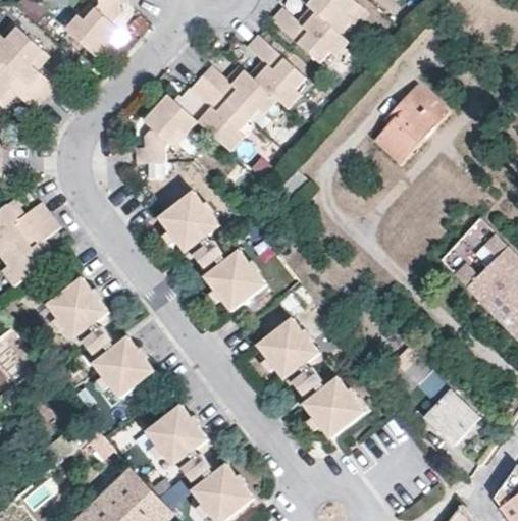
[(38,14),(44,0),(16,0),(14,5),(38,14)]
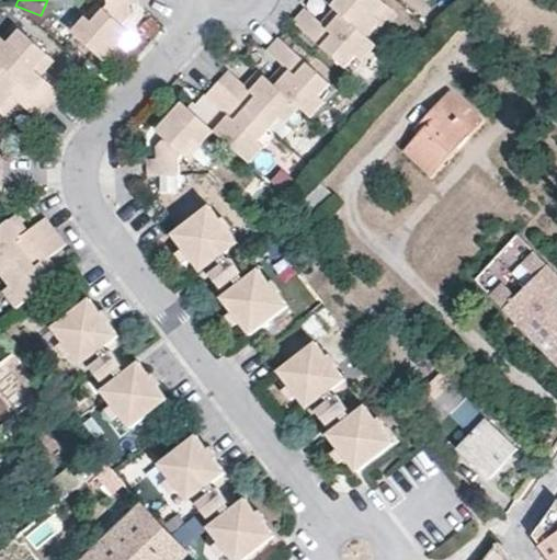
[(127,32),(120,24),(126,16),(125,3),(136,3),(135,0),(103,0),(104,4),(101,9),(93,2),(68,31),(102,61),(127,32)]
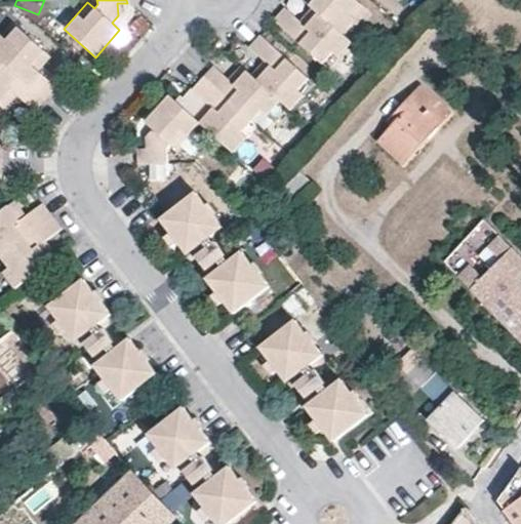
[(364,8),(354,0),(311,0),(307,5),(309,7),(315,12),(339,35),(341,34),(364,8)]
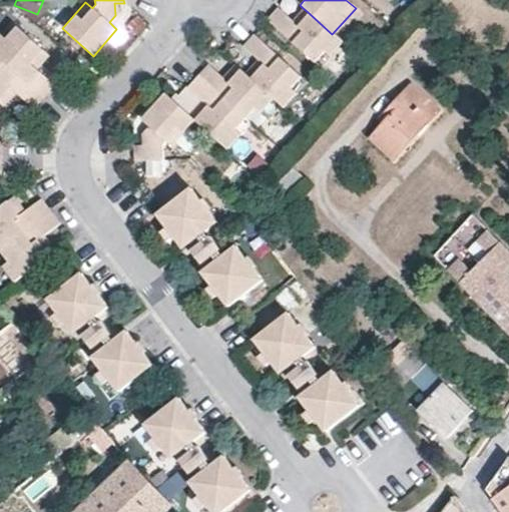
[(333,33),(332,34),(308,12),(297,24),(291,20),(276,6),(264,19),(312,62),(323,50),(328,55),(342,40),(333,33)]
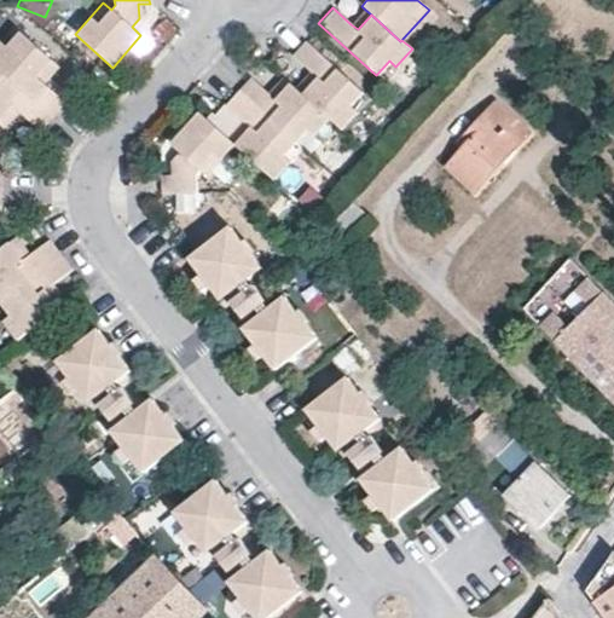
[(371,15),(364,9),(351,24),(358,29),(371,15)]
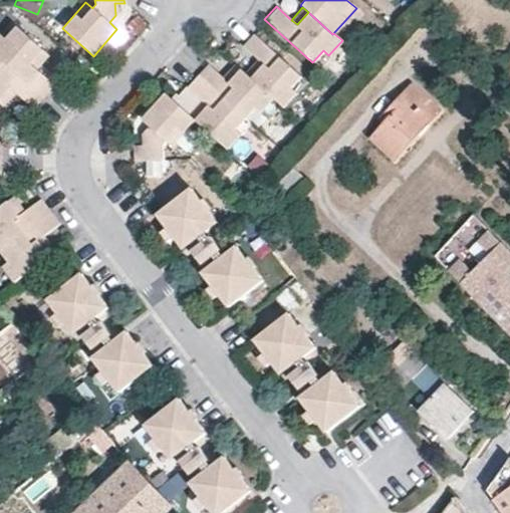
[(43,45),(10,16),(0,27),(0,54),(42,92),(53,80),(35,64),(30,59),(43,45)]
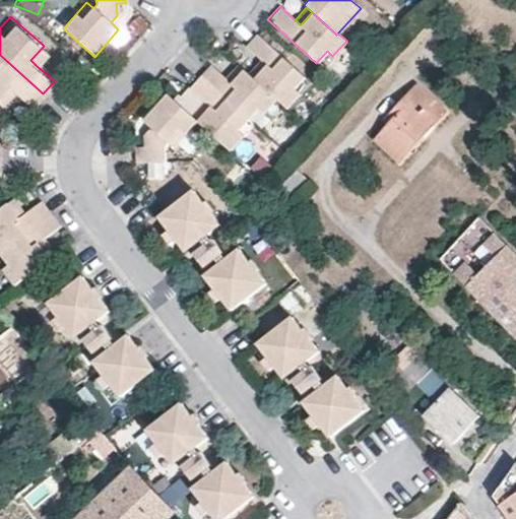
[(293,88),(304,77),(255,34),(243,47),(258,60),(264,65),(252,78),(275,100),(285,109),(299,93),(293,88)]
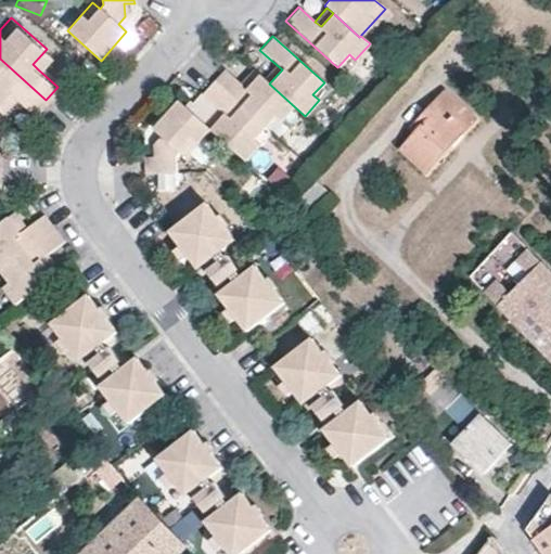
[(38,69),(51,53),(47,49),(33,64),(38,69)]
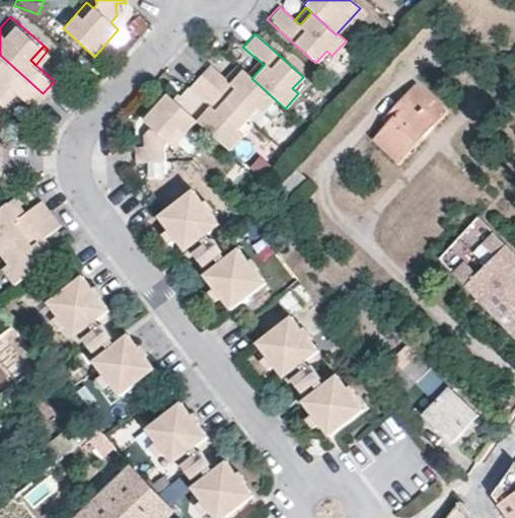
[(43,93),(0,55),(0,94),(9,84),(14,88),(32,105),(43,93)]
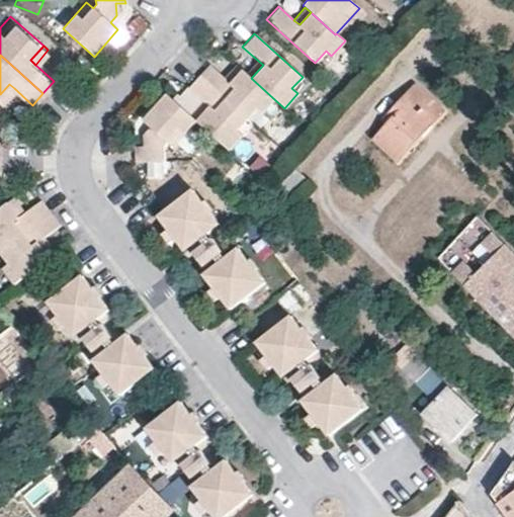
[(251,78),(263,65),(257,60),(246,73),(251,78)]
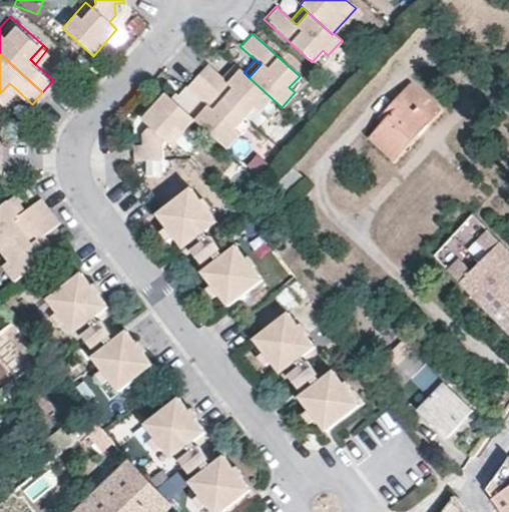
[(226,82),(238,68),(232,63),(220,77),(226,82)]
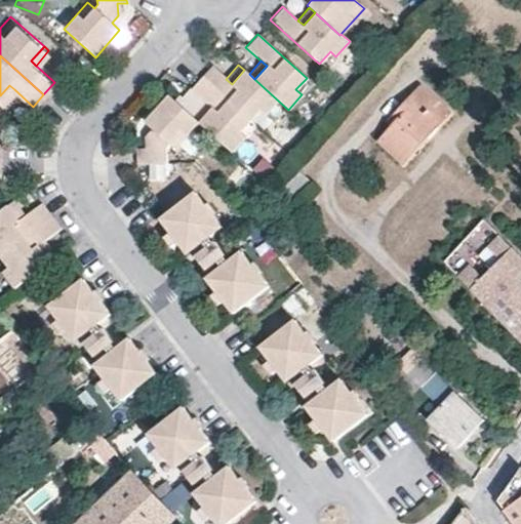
[(249,74),(244,70),(232,84),(226,79),(210,66),(200,77),(248,121),(258,110),(264,115),(278,101),(254,79),(249,74)]
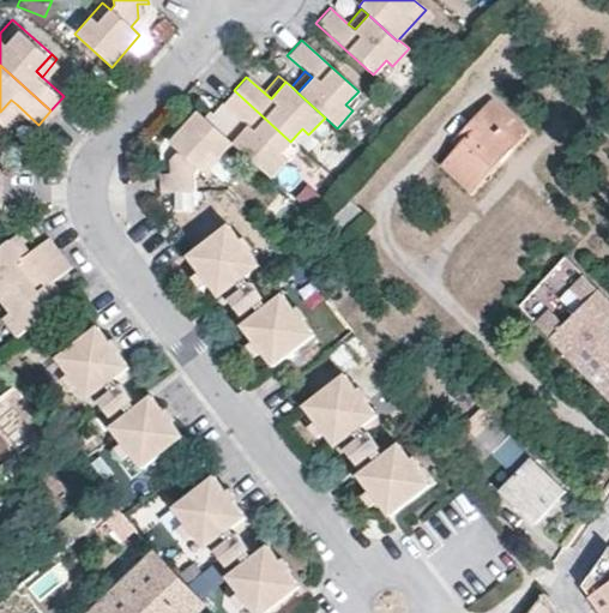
[(290,142),(234,90),(221,104),(239,120),(246,126),(231,143),(230,143),(270,179),(285,160),(279,154),(290,142)]
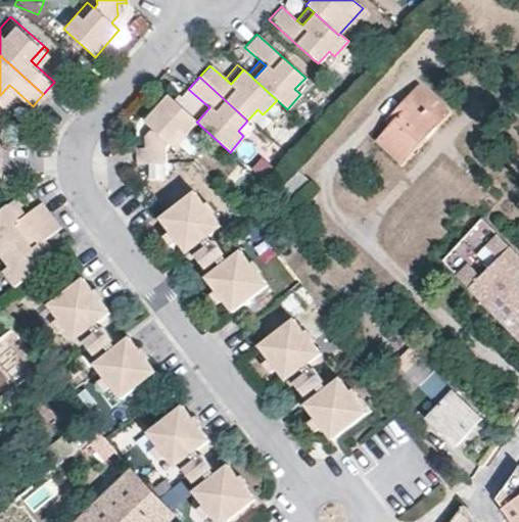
[(2,103),(14,89),(9,85),(0,95),(0,102),(2,103)]
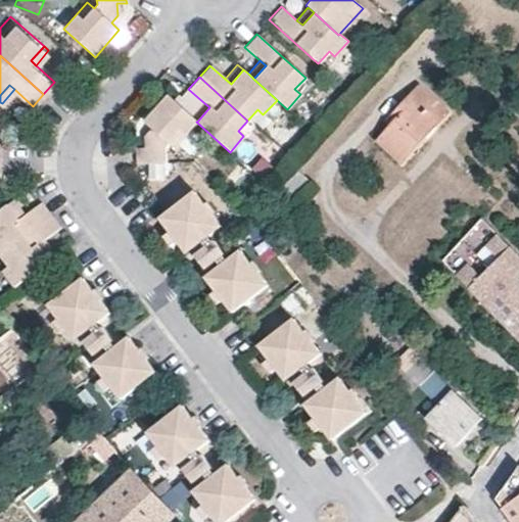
[(415,86),(390,112),(394,117),(387,126),(375,138),(399,160),(443,112),(415,86)]
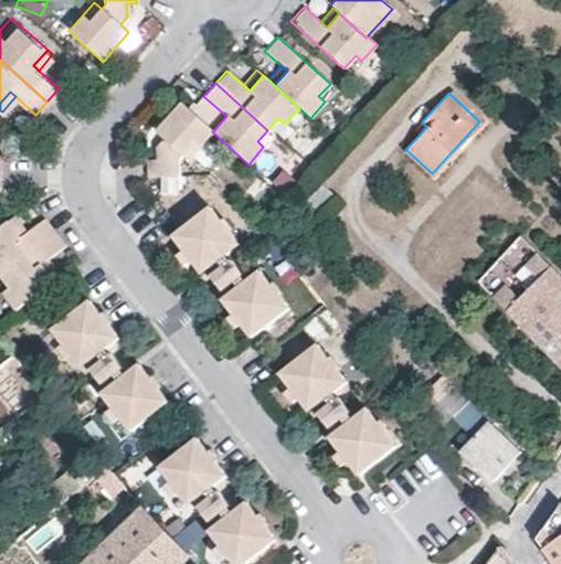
[(212,131),(213,131),(180,102),(154,131),(162,138),(154,148),(154,159),(145,159),(145,177),(177,174),(176,159),(180,155),(187,160),(212,131)]
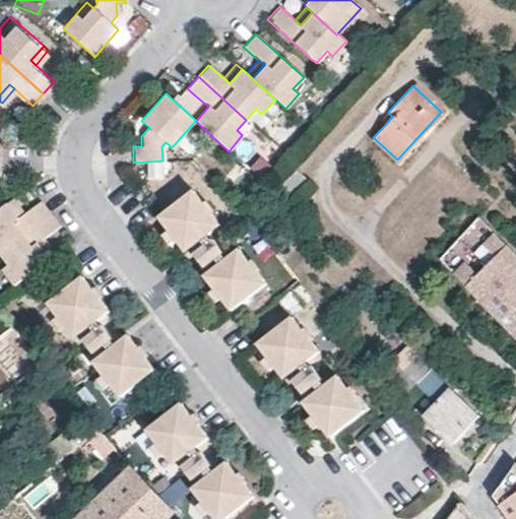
[(196,121),(208,107),(202,102),(190,115),(196,121)]
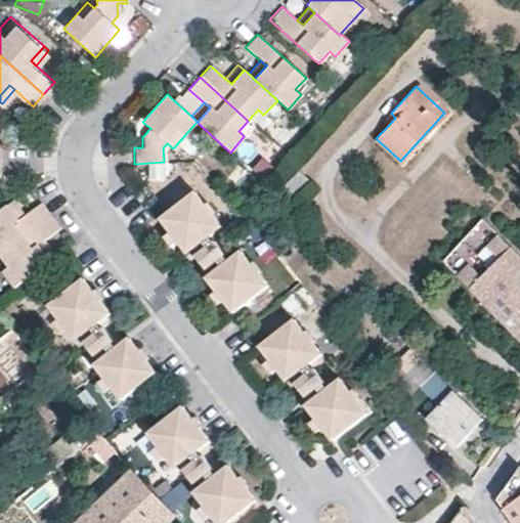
[(388,126),(395,118),(391,113),(384,121),(388,126)]
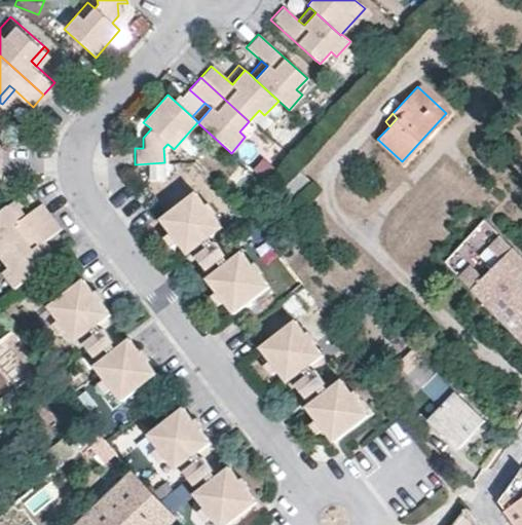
[(289,204),(310,182),(298,171),(276,193),(289,204)]
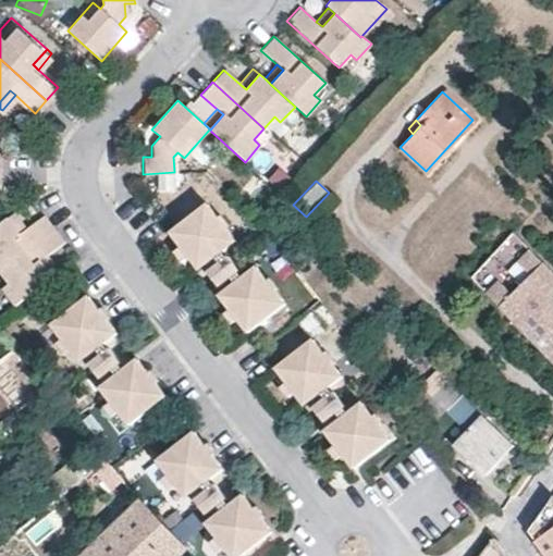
[(234,241),(223,226),(225,225),(219,215),(216,217),(205,204),(168,233),(179,246),(186,256),(192,263),(204,264),(213,257),(220,252),(234,241)]
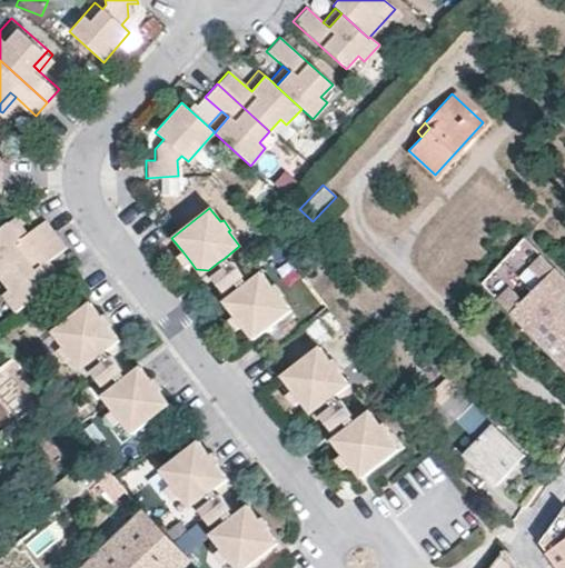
[(26,228),(13,211),(6,217),(19,233),(26,228)]
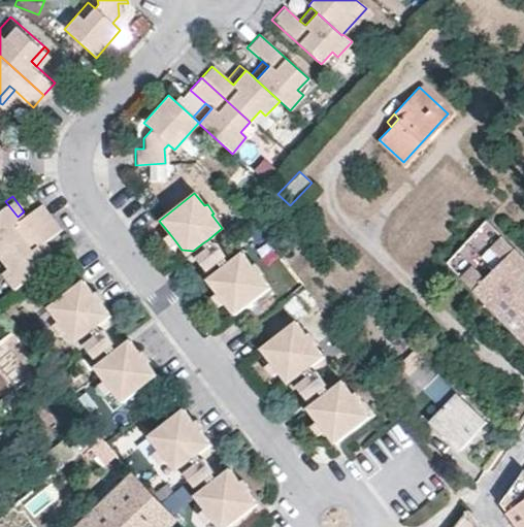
[(0,251),(51,211),(40,198),(24,211),(18,217),(5,201),(0,204),(0,251)]
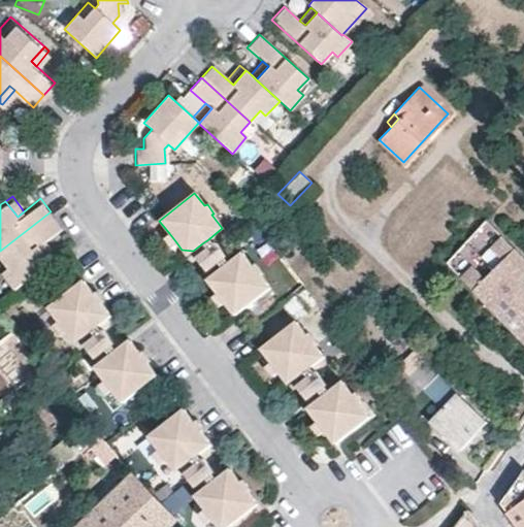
[(50,257),(38,241),(44,236),(61,224),(51,211),(0,251),(0,253),(8,263),(1,268),(14,285),(50,257)]
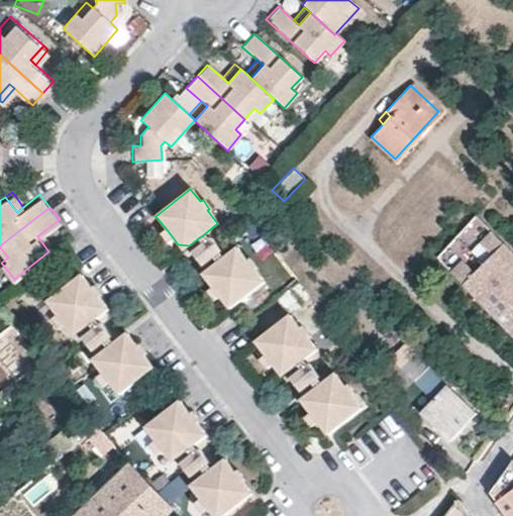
[(512,255),(474,215),(435,256),(512,335),(512,255)]
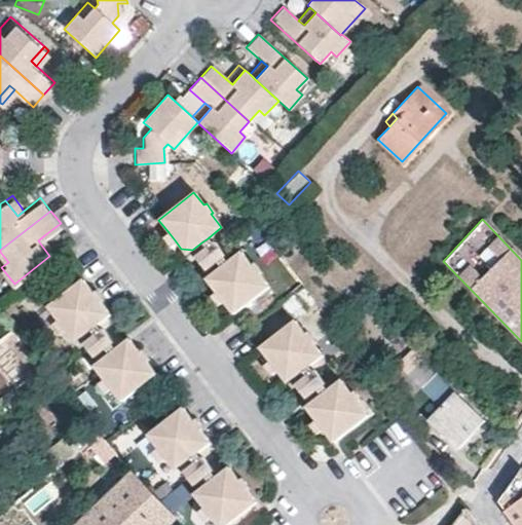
[(176,241),(169,232),(165,234),(173,244),(176,241)]
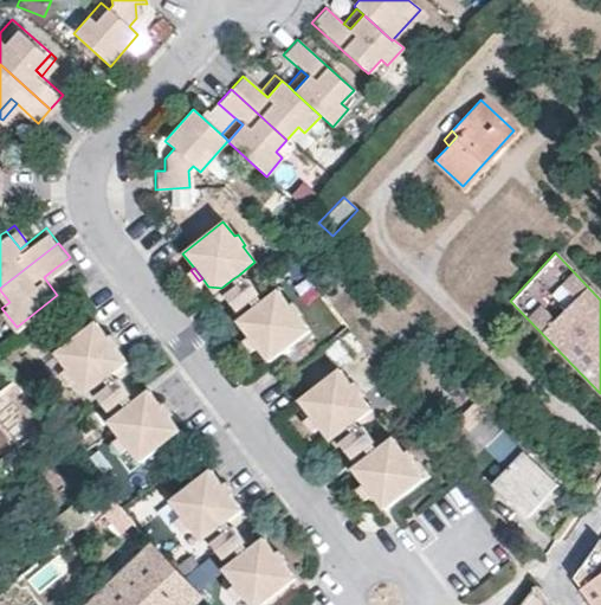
[(65,289),(51,271),(44,277),(57,295),(65,289)]
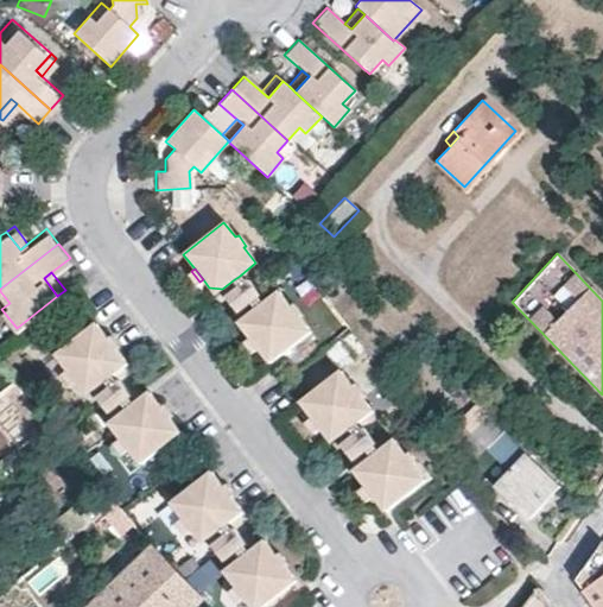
[(230,304),(253,286),(246,278),(243,280),(240,276),(233,280),(236,285),(223,296),(230,304)]
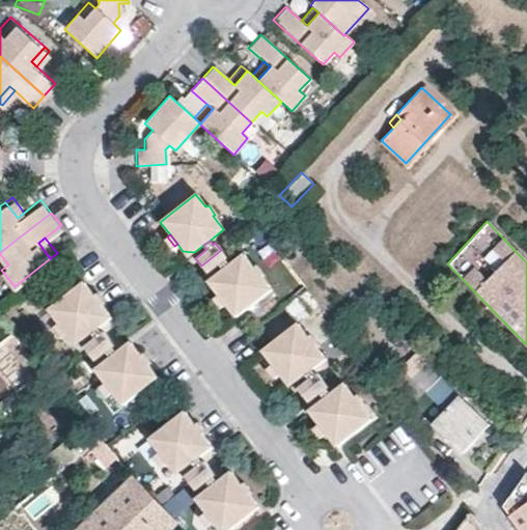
[(228,265),(224,259),(226,258),(221,250),(201,266),(207,273),(218,265),(222,269),(228,265)]
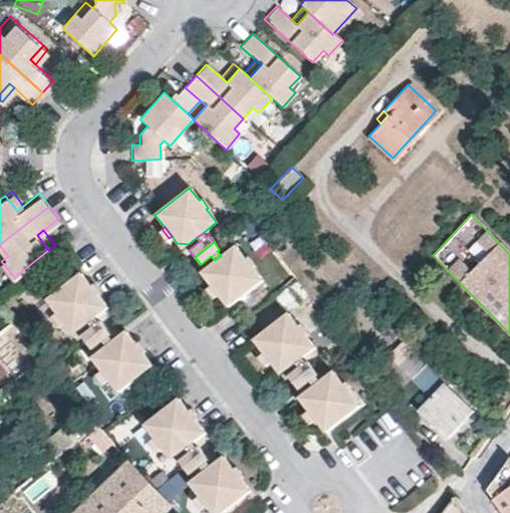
[(226,307),(261,280),(251,267),(253,265),(247,256),(244,258),(234,246),(221,256),(215,260),(206,268),(204,278),(210,285),(216,294),(226,307)]
